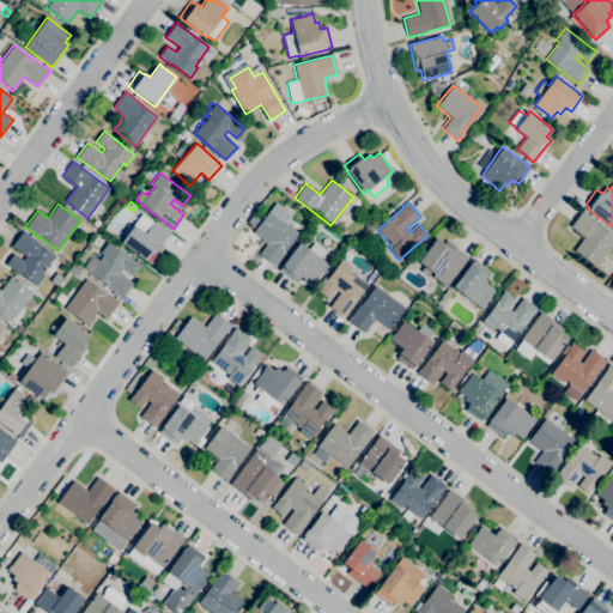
[(274,266),(259,254),(267,243),(253,232),(268,211),(298,234),(284,252),(285,253),(274,266)]
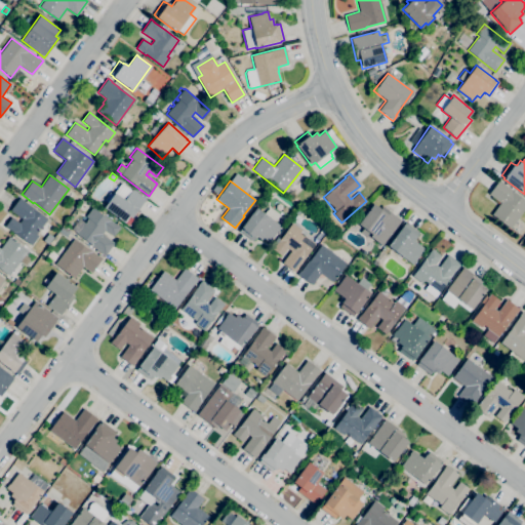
[(524,208),(510,229),(491,214),(499,203),(488,194),(498,180),(524,200),(524,208)]
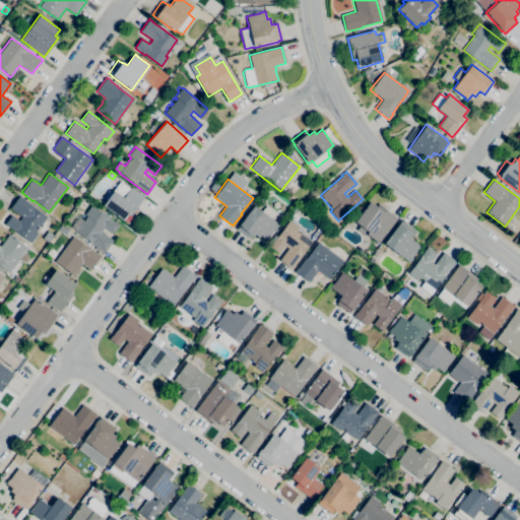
[(127,223),(123,220),(103,205),(106,201),(103,198),(108,190),(111,193),(120,182),(130,189),(131,187),(144,197),(130,216),(131,217),(127,223)]
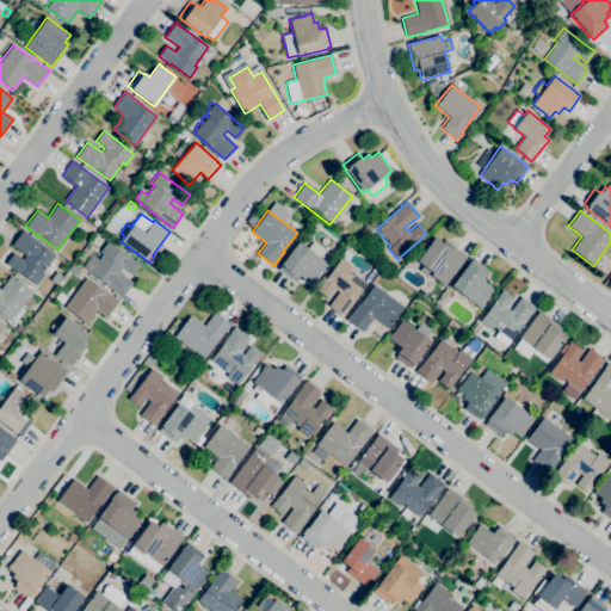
[(315,227),(309,221),(313,216),(320,221),(315,227)]
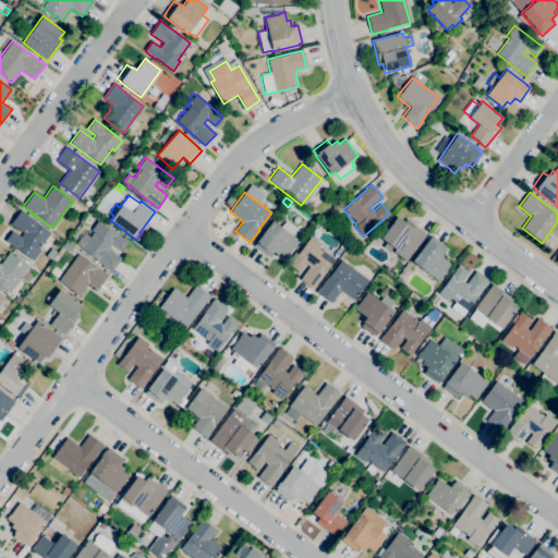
[(33,261),(9,243),(4,241),(12,231),(20,238),(23,233),(11,223),(21,210),(25,213),(24,214),(35,221),(50,233),(37,250),(40,251),(33,261)]
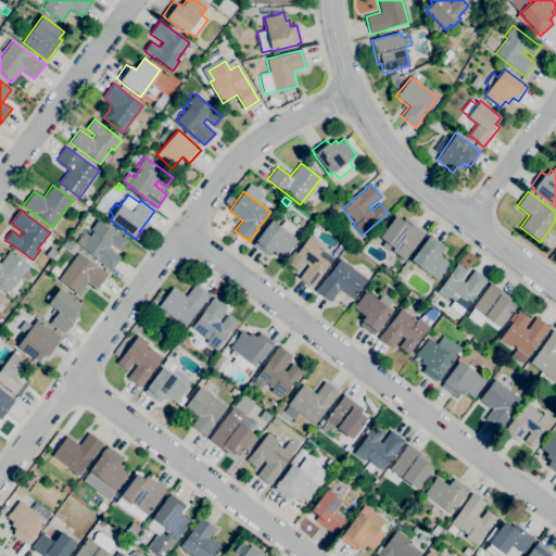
[(404,261),(392,251),(390,253),(381,245),(384,242),(379,238),(395,216),(402,222),(405,218),(425,234),(404,261)]
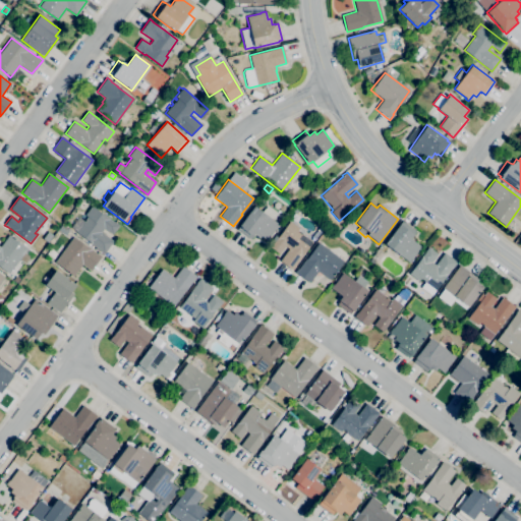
[(104,253),(88,242),(89,241),(75,232),(87,217),(84,215),(92,206),(115,223),(115,222),(119,225),(112,235),(104,228),(101,232),(113,241),(104,253)]
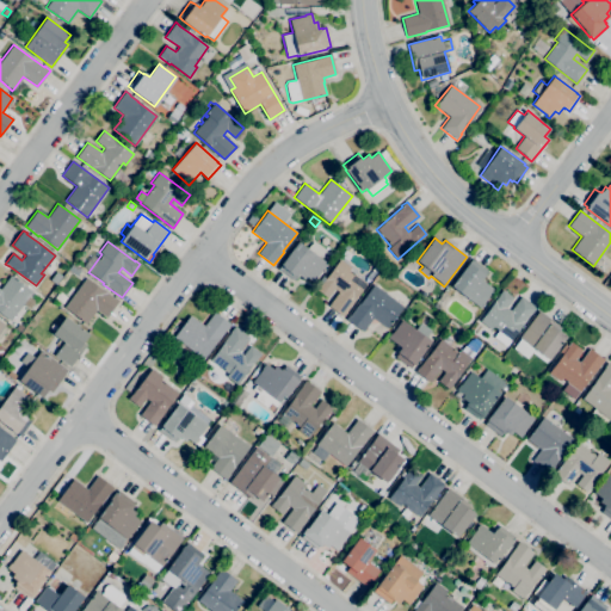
[(314,283),(306,277),(303,279),(298,276),(297,277),(296,277),(294,281),(278,269),(281,266),(279,265),(297,241),(307,248),(313,242),(322,251),(318,257),(327,264),(314,283)]
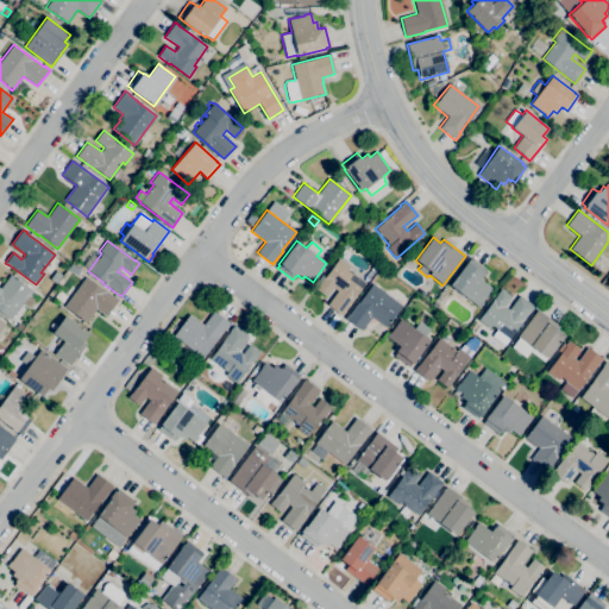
[(346,251),(341,248),(347,242),(351,245),(346,251)]
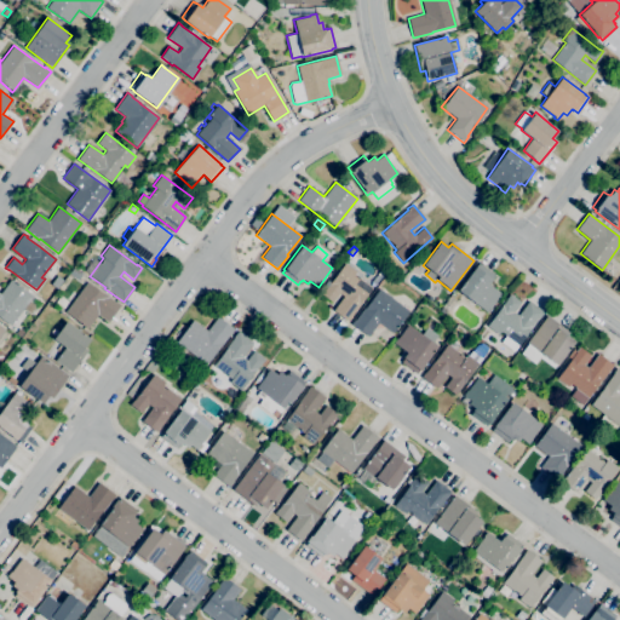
[(348,322),(333,310),(343,297),(338,293),(332,302),(321,293),(344,263),(355,271),(354,274),(372,288),(359,304),(360,305),(348,322)]
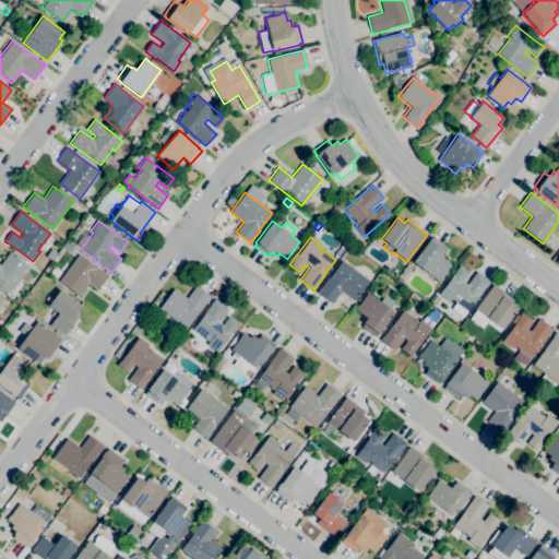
[(439,282),(426,272),(425,274),(414,265),(415,264),(412,262),(428,240),(431,237),(445,248),(440,257),(452,265),(449,270),(449,269),(439,282)]
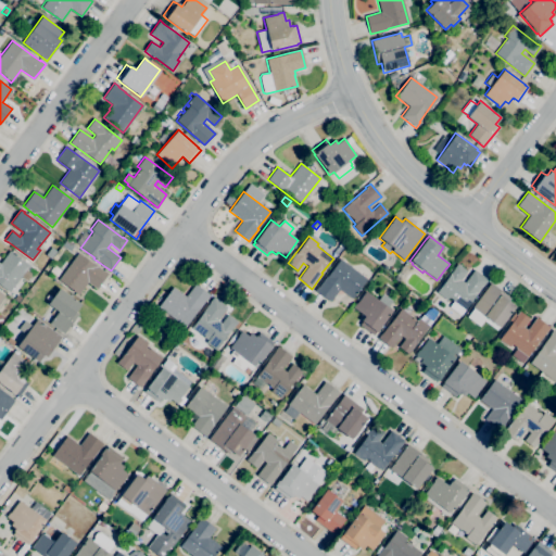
[(9,292),(0,285),(0,264),(10,251),(28,265),(9,292)]
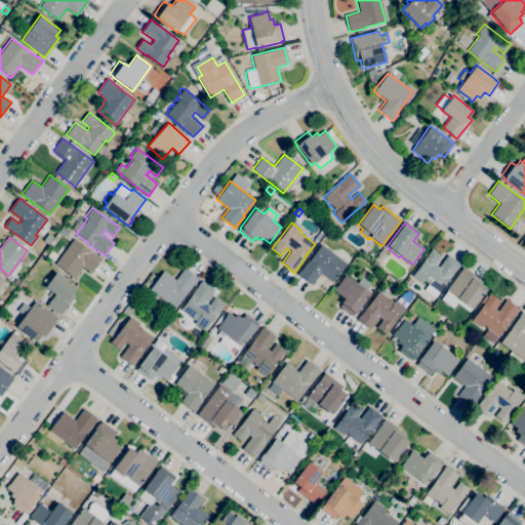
[(74,278),(55,265),(74,239),(90,251),(90,250),(98,256),(99,255),(102,258),(91,273),(83,267),(74,278)]
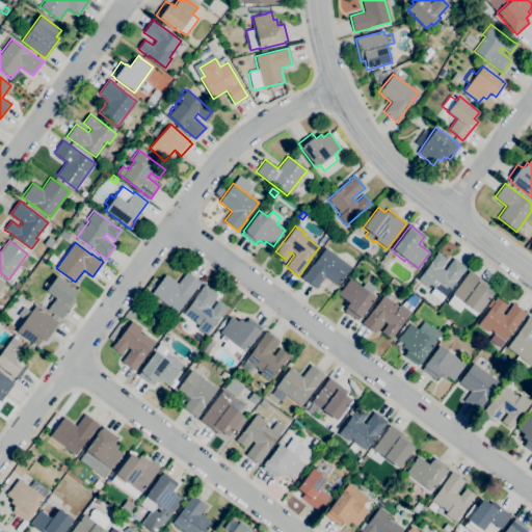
[(315,289),(301,278),(303,274),(304,274),(313,264),(325,247),(351,267),(337,286),(324,276),(315,289)]
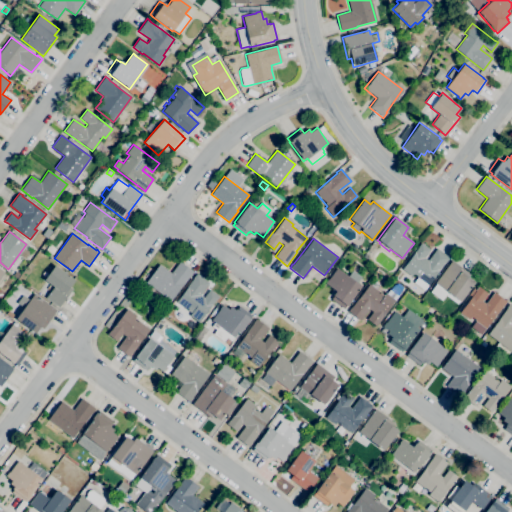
[(424,291),(413,283),(417,277),(413,274),(411,276),(402,269),(421,243),(430,249),(424,258),(427,260),(436,248),(448,257),(424,291)]
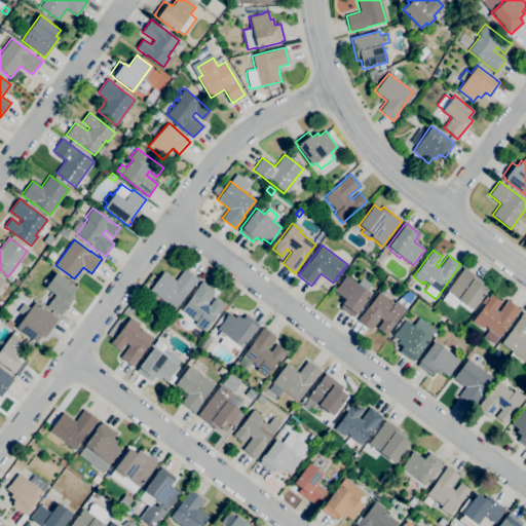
[(470,312),(457,303),(453,308),(442,300),(448,292),(446,291),(463,267),(482,282),(480,285),(488,291),(473,310),(472,309),(470,312)]
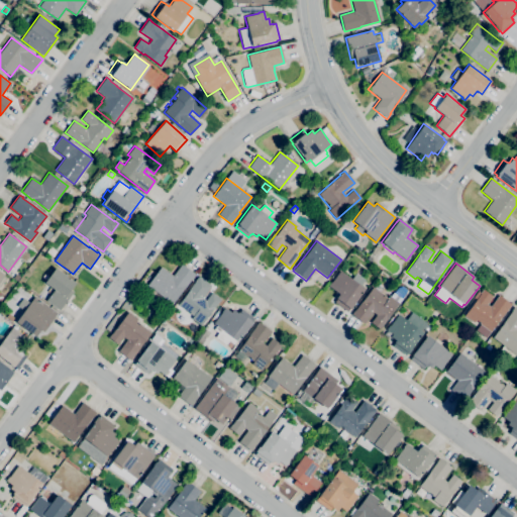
[(172,304),(146,285),(161,267),(172,276),(181,264),(195,275),(192,279),(191,279),(184,289),(184,288),(172,304)]
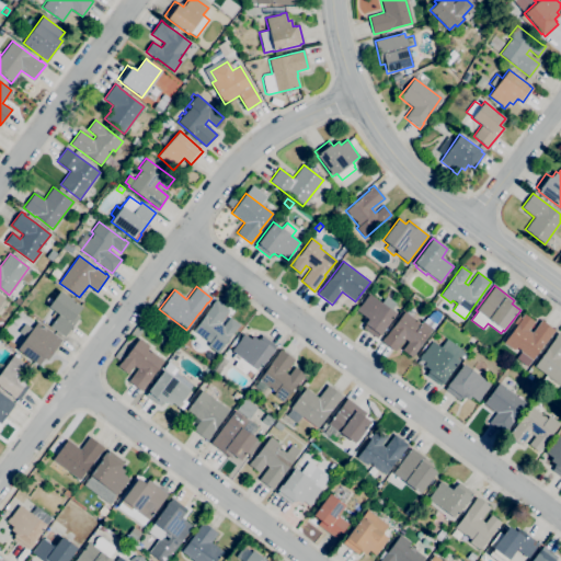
[(65,336),(50,327),(59,315),(48,307),(59,292),(81,307),(76,315),(79,317),(65,336)]
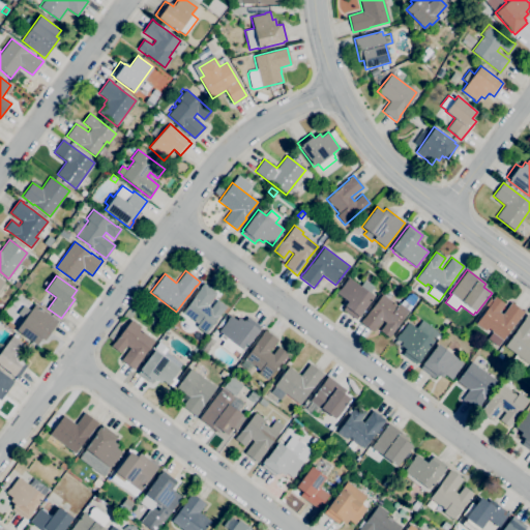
[(355,320),(342,310),(345,306),(344,305),(347,301),(335,293),(339,289),(340,290),(348,277),(360,286),(364,280),(374,287),(369,293),(374,296),(359,317),(358,316),(355,320)]
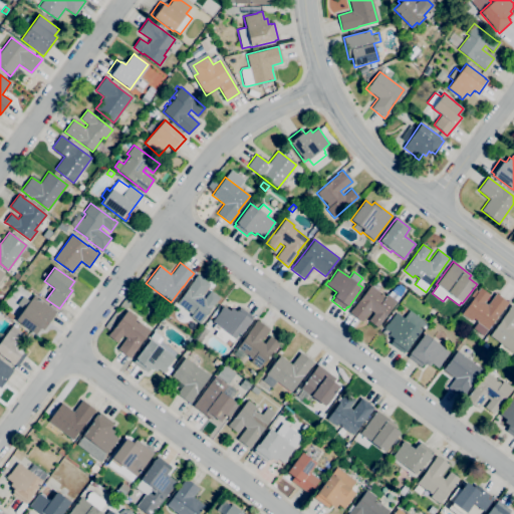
[(199,323),(190,316),(192,314),(186,309),(182,314),(173,307),(198,275),(210,284),(201,296),(204,299),(210,290),(220,297),(216,302),(216,301),(199,323)]
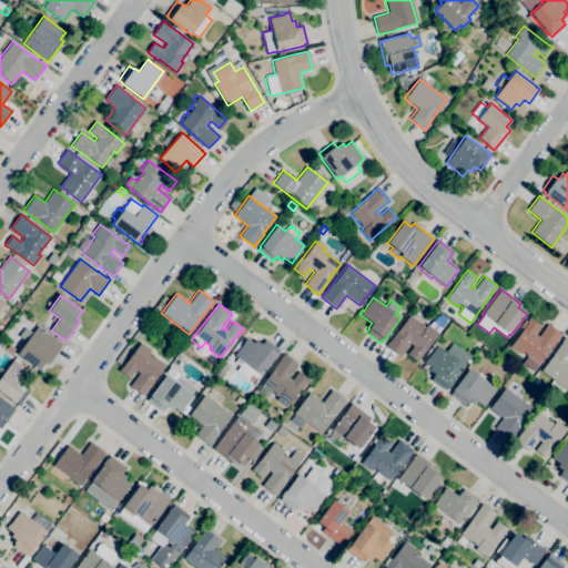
[(417,362),(407,354),(413,346),(409,343),(399,356),(386,345),(389,342),(409,315),(426,327),(427,325),(438,333),(421,357),(417,362)]
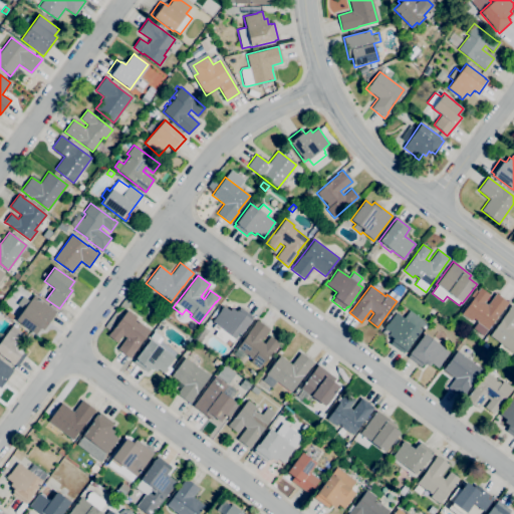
[(482,336),(472,328),(477,322),(472,318),(471,321),(461,314),(478,291),(477,291),(480,287),(489,294),(483,302),(487,305),(496,293),(508,302),(482,336)]
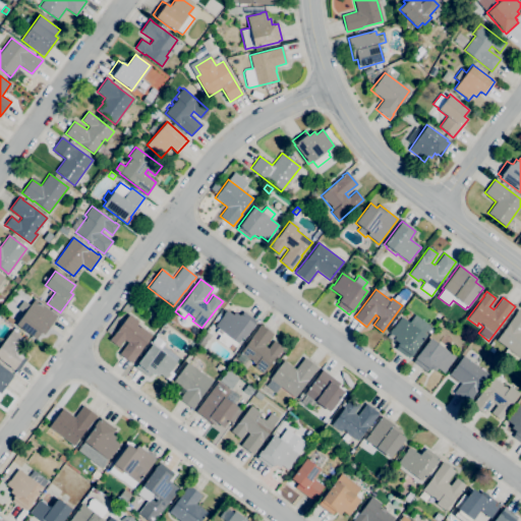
[(36,339),(15,325),(23,313),(16,308),(22,300),(30,305),(35,299),(57,315),(44,334),(41,332),(36,339)]
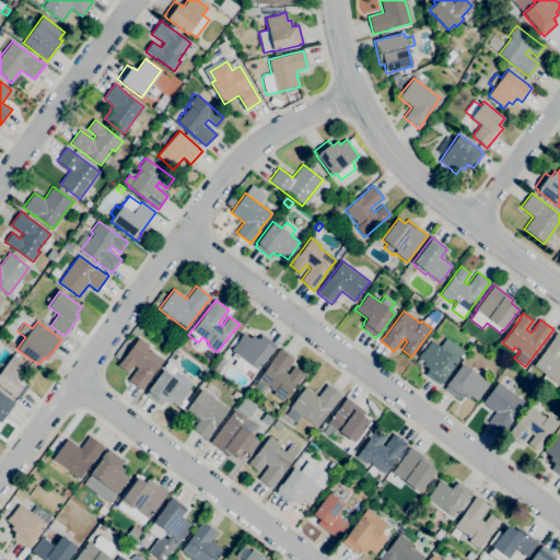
[(559,385),(555,393),(539,381),(545,374),(533,365),(553,337),(557,333),(559,335),(559,385)]
